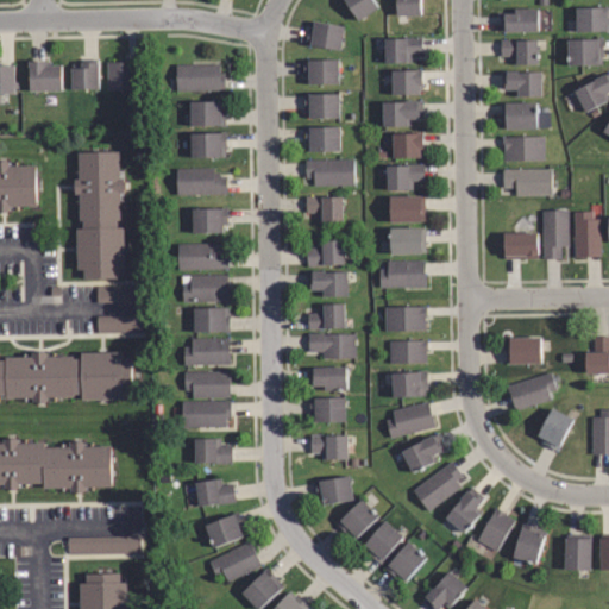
[(374,0),(378,6),(359,19),(345,0),(374,0)]
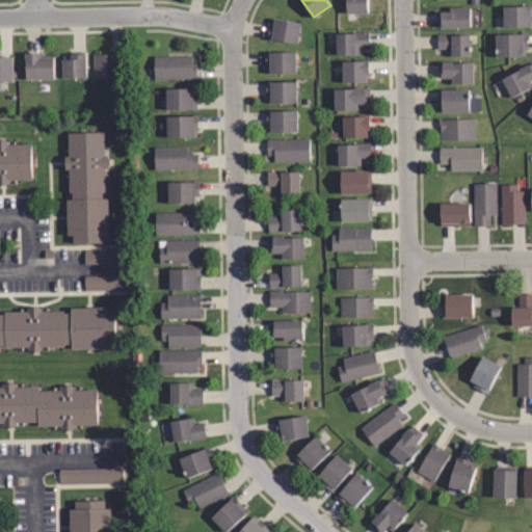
[(367,0),(367,11),(347,11),(346,0),(367,0)]
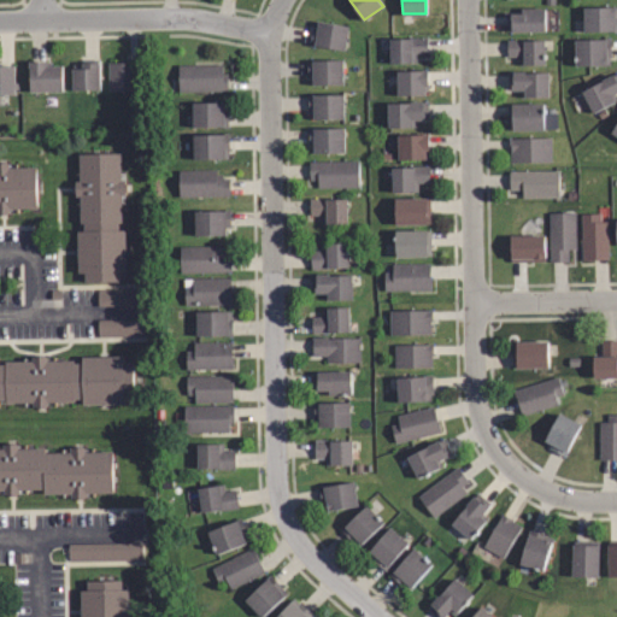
[(586,7),(616,6),(616,30),(587,31),(586,7)]
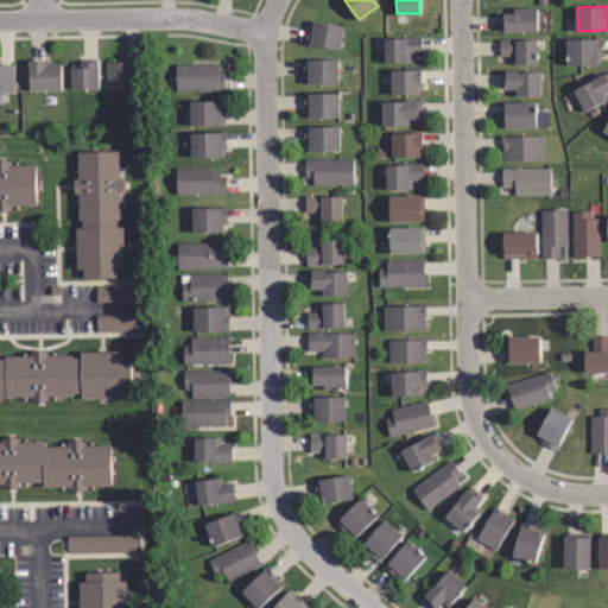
[(539,29),(500,29),(500,12),(514,12),(514,7),(539,7),(539,29)]
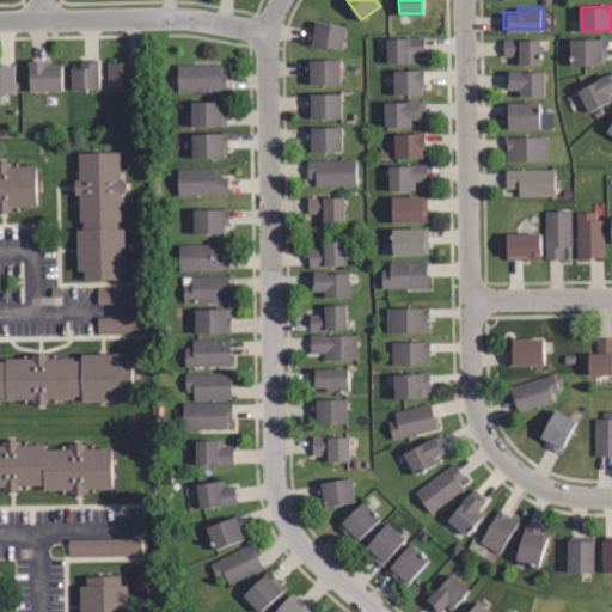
[(347,26),(343,50),(307,43),(310,29),(312,30),(313,20),(347,26)]
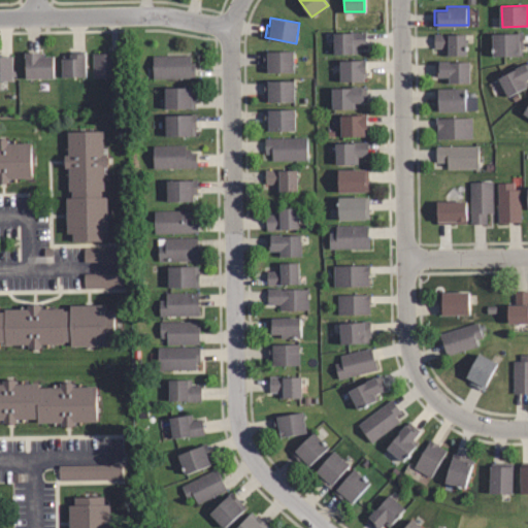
[(365,31),(366,44),(356,44),(356,52),(334,53),(333,32),(365,31)]
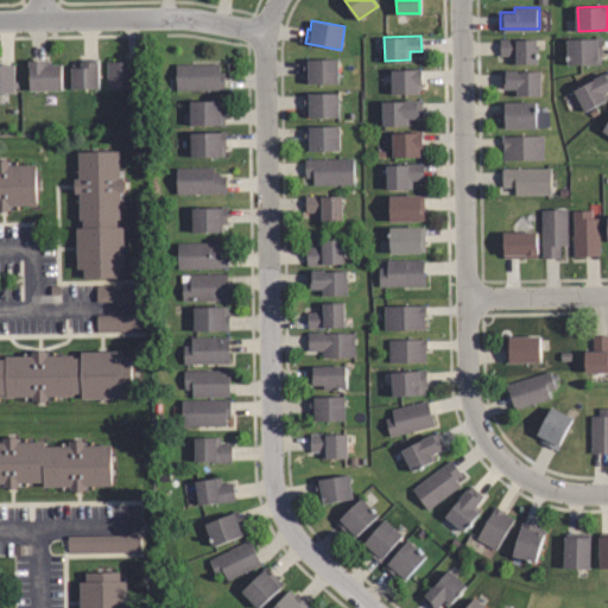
[(537,63),(512,63),(512,54),(499,54),(499,38),(537,38),(537,63)]
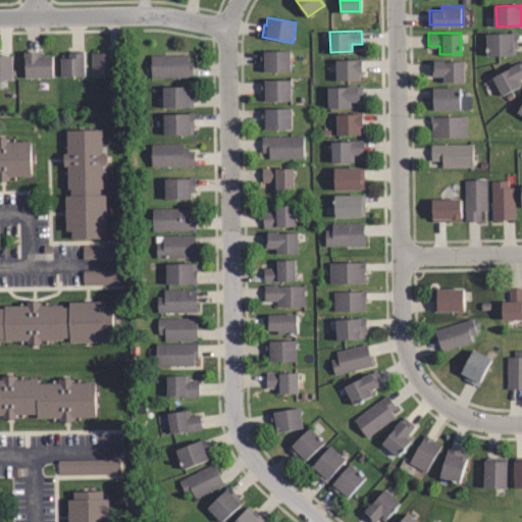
[(488,55),(488,34),(518,33),(518,49),(516,49),(516,55),(488,55)]
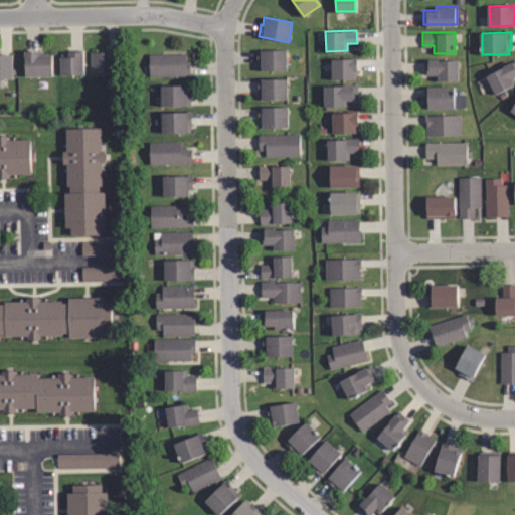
[(40,49),(40,54),(52,54),(53,76),(27,76),(27,49),(40,49)]
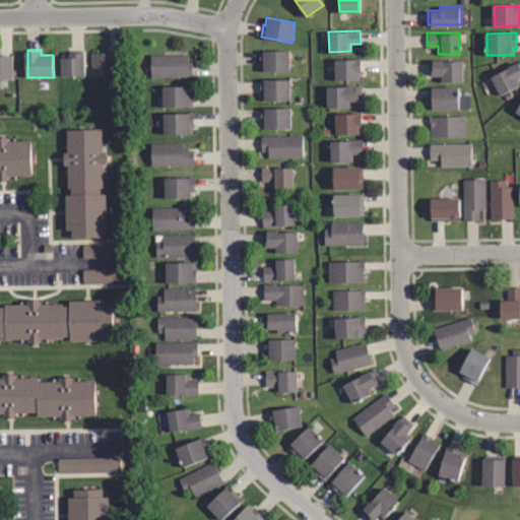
[(86,76),(63,76),(62,56),(70,56),(70,51),(86,50),(86,76)]
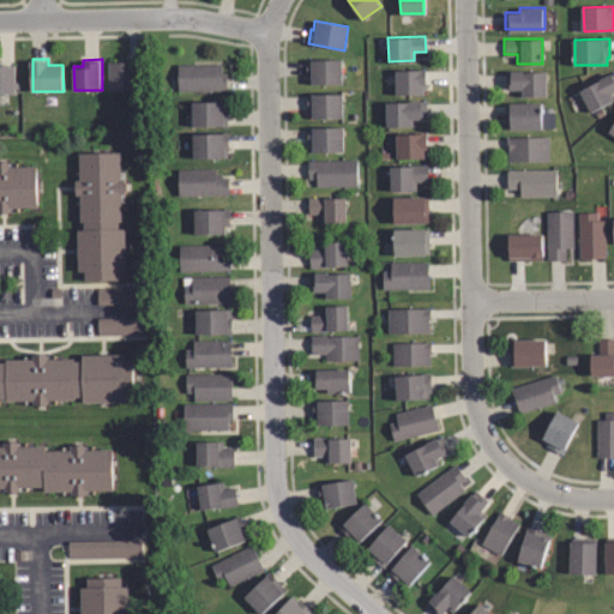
[(137,90),(108,91),(108,62),(122,62),(122,59),(137,59),(137,90)]
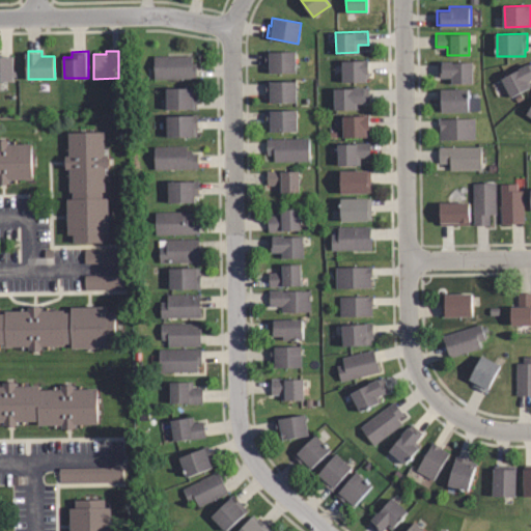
[(297,51),(297,72),(270,72),(270,65),(266,65),(266,51),(297,51)]
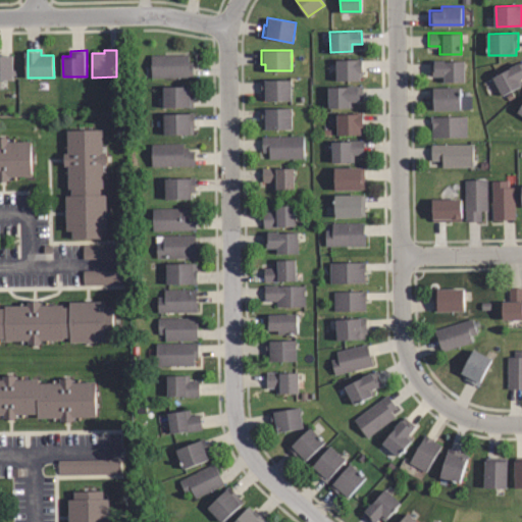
[(152,76),(152,54),(189,53),(189,60),(193,60),(193,75),(152,76)]
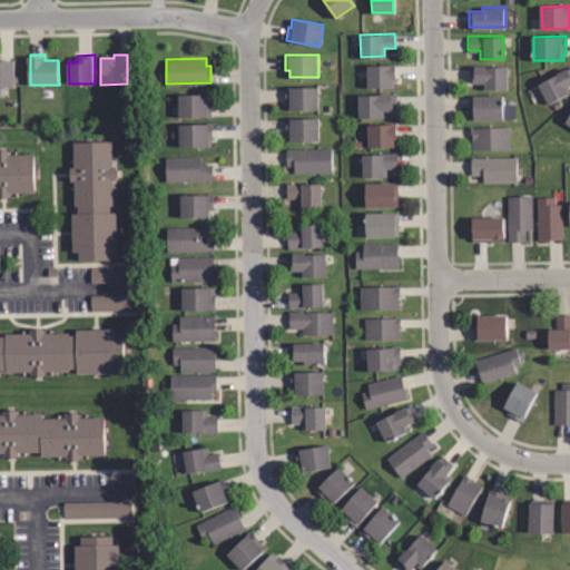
[(13,86),(0,86),(0,60),(13,60),(13,86)]
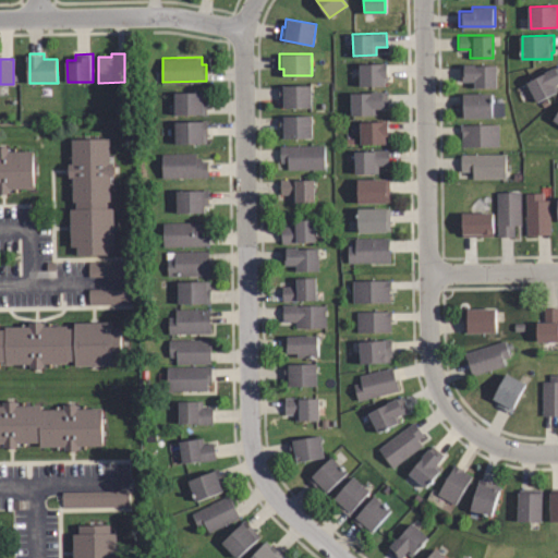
[(387,62),(387,81),(384,81),(384,84),(360,85),(359,62),(387,62)]
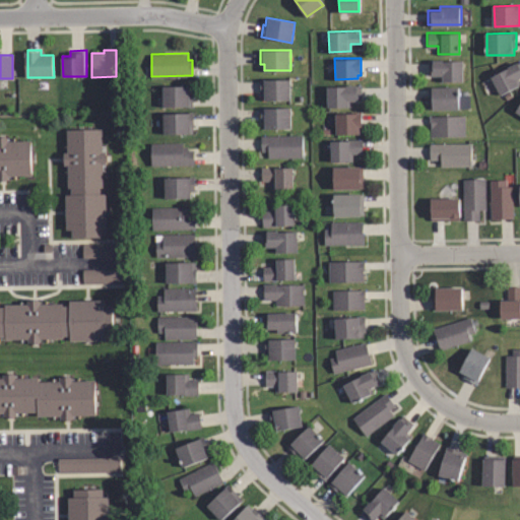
[(462,80),(439,80),(439,74),(429,74),(428,60),(462,59),(462,80)]
